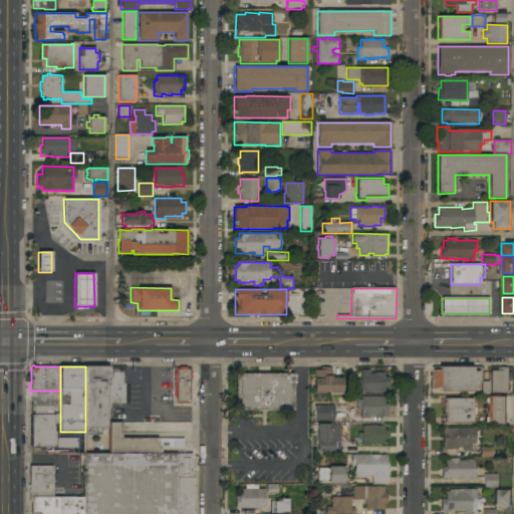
[(109,366),(108,405),(109,408),(106,408),(106,428),(97,428),(97,434),(92,434),(92,432),(85,432),(85,366),(109,366)]
